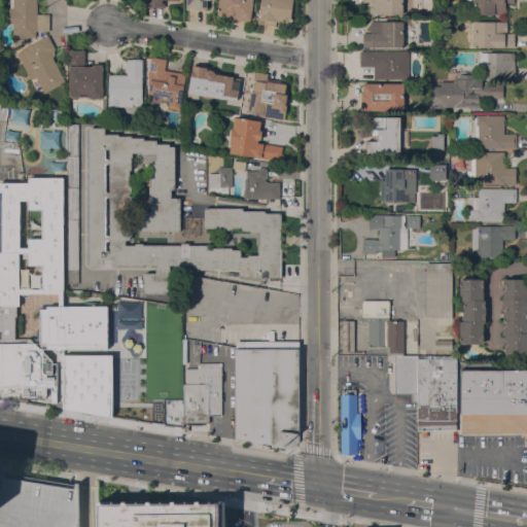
[(37,0),(37,13),(49,13),(49,30),(37,30),(37,36),(28,36),(28,40),(27,40),(27,42),(14,42),(14,22),(9,22),(9,7),(11,7),(11,0),(37,0)]
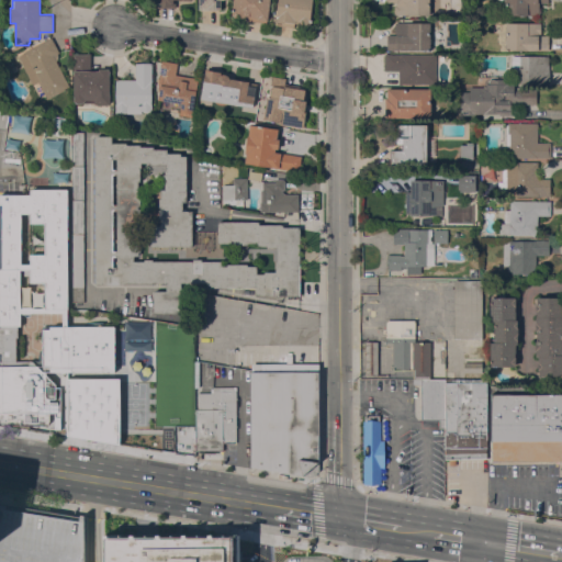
[(221,0),(221,10),(200,10),(200,0),(221,0)]
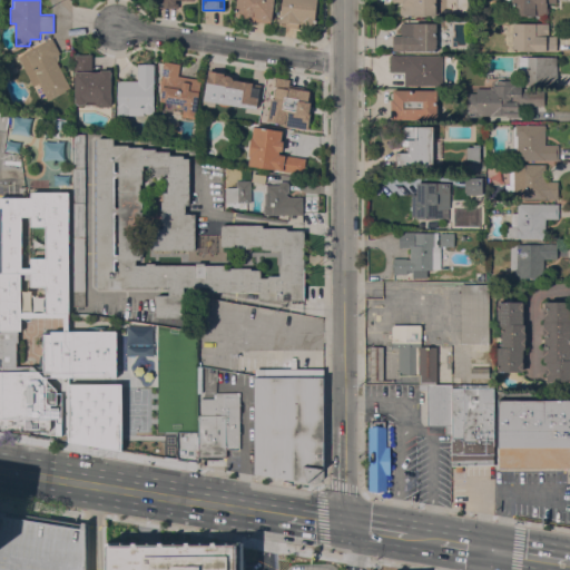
[(273,0),(272,21),(271,20),(269,23),(252,21),(252,16),(249,16),(248,17),(247,17),(246,18),(237,17),(237,16),(235,16),(236,0),(273,0)]
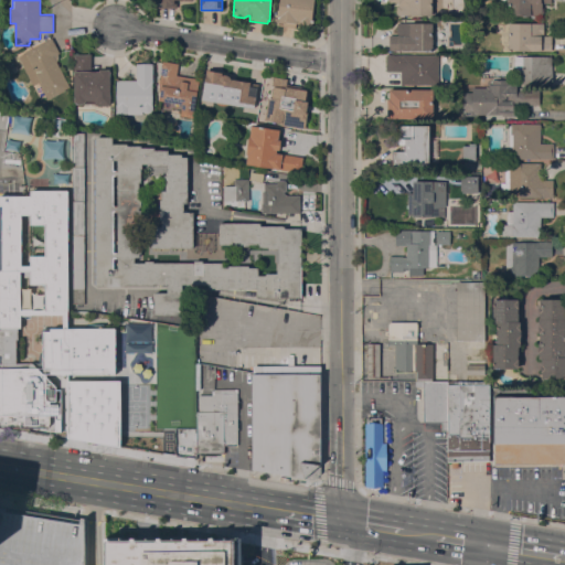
[(313,0),(311,19),(312,19),(312,25),(310,25),(310,27),(301,25),(301,23),(296,23),(296,28),(277,24),(279,0),(313,0)]
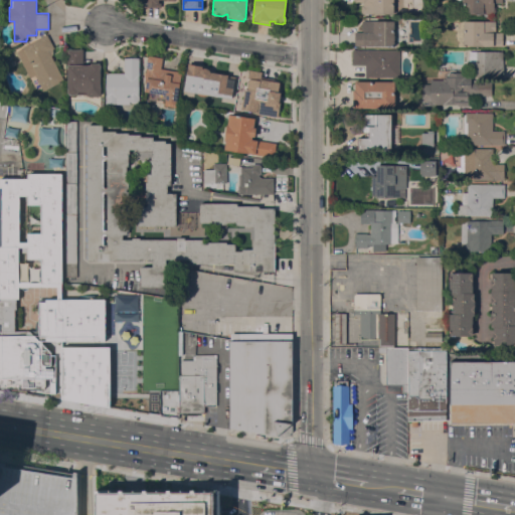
[(400,0),(400,7),(394,7),(394,13),(362,13),(362,5),(363,5),(363,2),(354,2),(354,0),(400,0)]
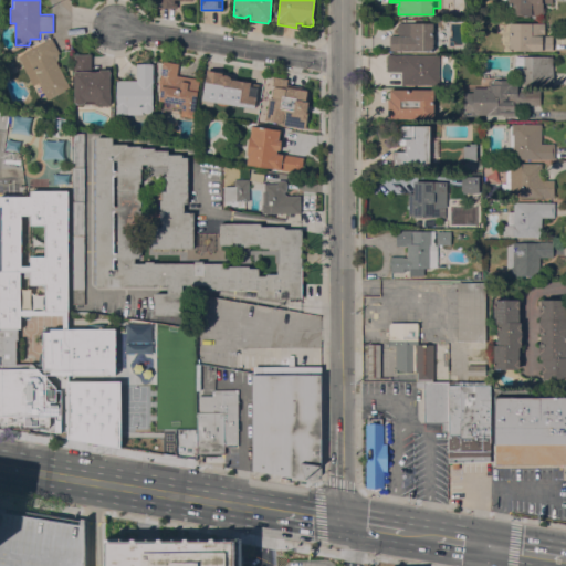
[(552,0),(552,2),(543,2),(542,6),(544,7),(544,12),(543,16),(538,16),(538,19),(532,19),(532,16),(530,16),(528,17),(523,17),(522,16),(501,14),(501,0),(552,0)]
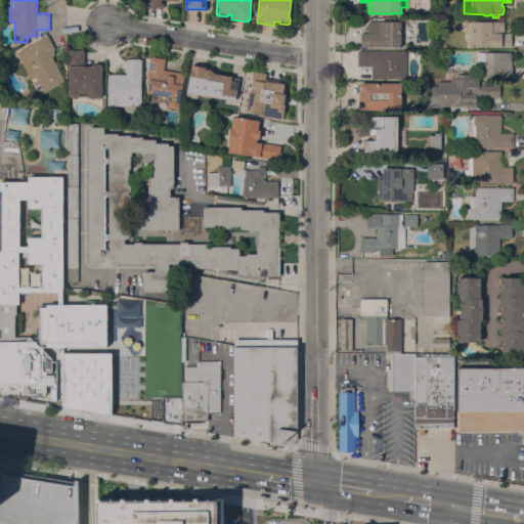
[(401,46),(361,46),(361,33),(368,33),(368,20),(401,20),(401,46)]
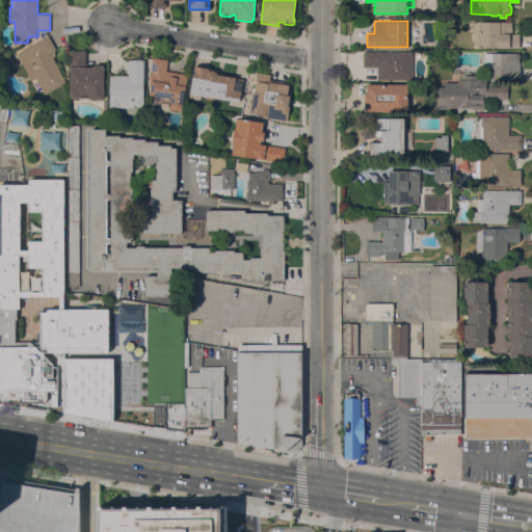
[(512,22),(512,32),(511,32),(510,33),(520,33),(520,48),(479,47),(479,22),(512,22)]
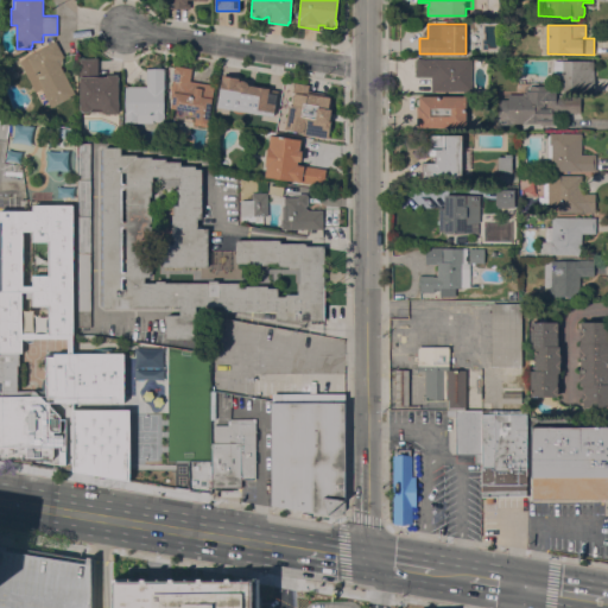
[(19,59),(57,39),(65,56),(63,57),(63,61),(63,63),(62,65),(77,94),(52,107),(43,88),(36,92),(19,59)]
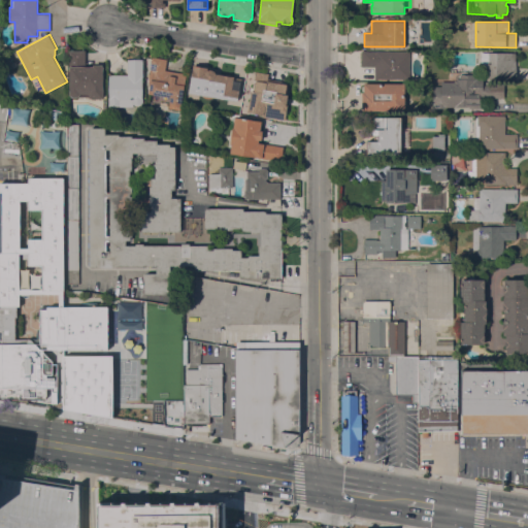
[(103,97),(89,97),(89,96),(87,96),(87,93),(79,93),(79,94),(77,96),(72,96),(69,94),(69,51),(85,51),(85,66),(93,66),(93,64),(102,64),(102,66),(103,97)]
